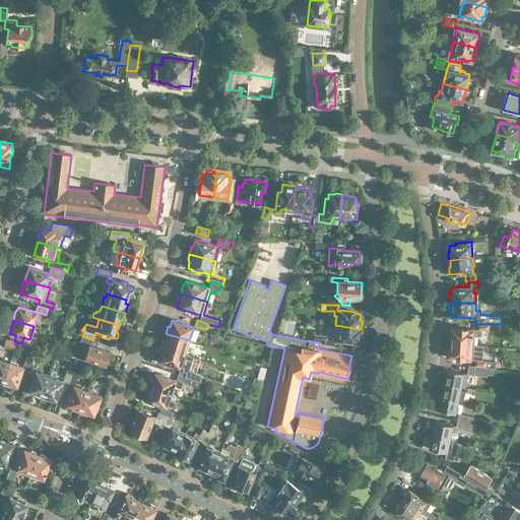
[(451,329),(450,342),(473,344),(473,336),(479,336),(479,330),(488,330),(501,331),(501,324),(477,324),(477,329),(457,329),(451,329)]
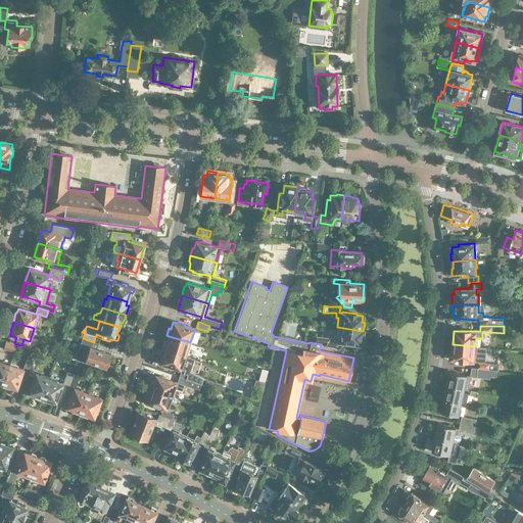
[(320,344),(321,344),(324,345),(334,347),(335,341),(337,341),(337,342),(352,344),(352,343),(359,344),(360,341),(362,342),(363,331),(337,327),(336,335),(334,335),(333,340),(325,338),(325,339),(321,338),(320,344)]
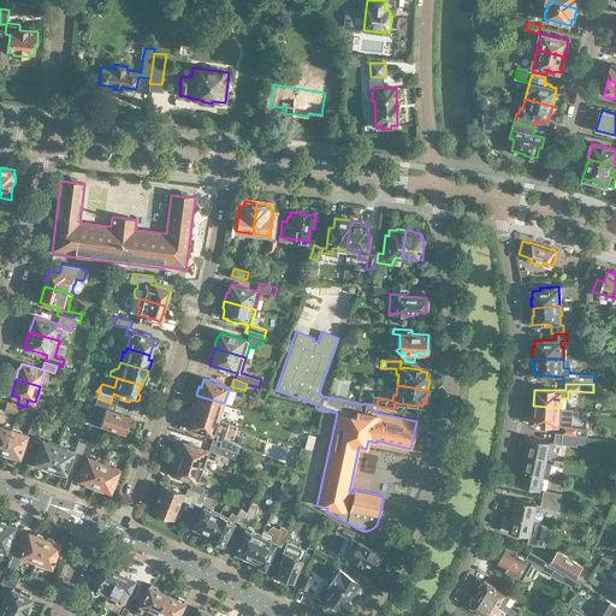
[(194,402),(191,410),(219,420),(224,403),(199,396),(196,402),(194,402)]
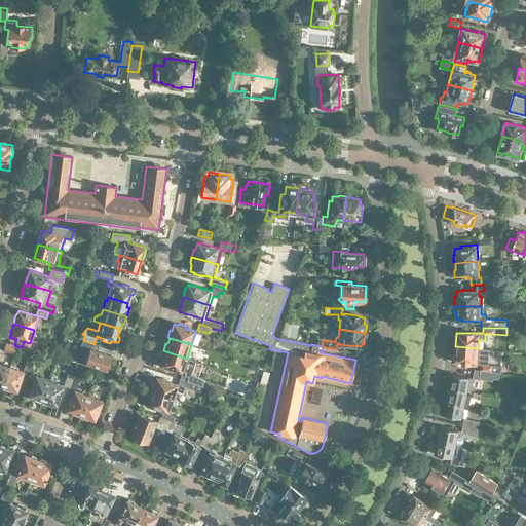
[(83,340),(76,362),(85,365),(86,363),(107,370),(111,357),(105,353),(106,352),(97,349),(99,345),(95,343),(95,344),(83,340)]
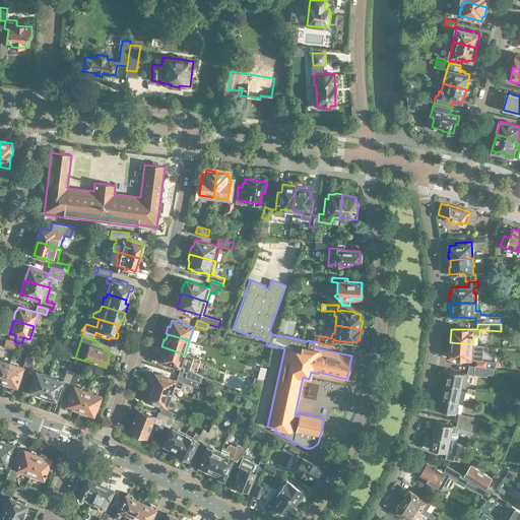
[(3,346),(14,349),(16,342),(14,341),(6,338),(3,346)]
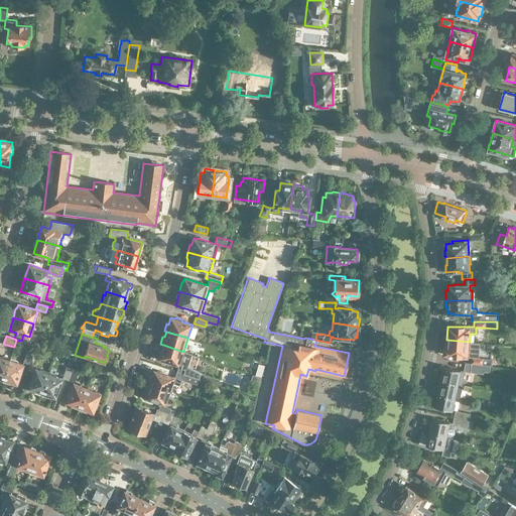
[(443,348),(443,354),(452,355),(452,356),(472,358),(471,363),(482,365),(491,366),(493,366),(494,360),(482,358),(474,358),(474,352),(469,351),(470,342),(446,340),(446,342),(444,343),(444,348),(443,348)]
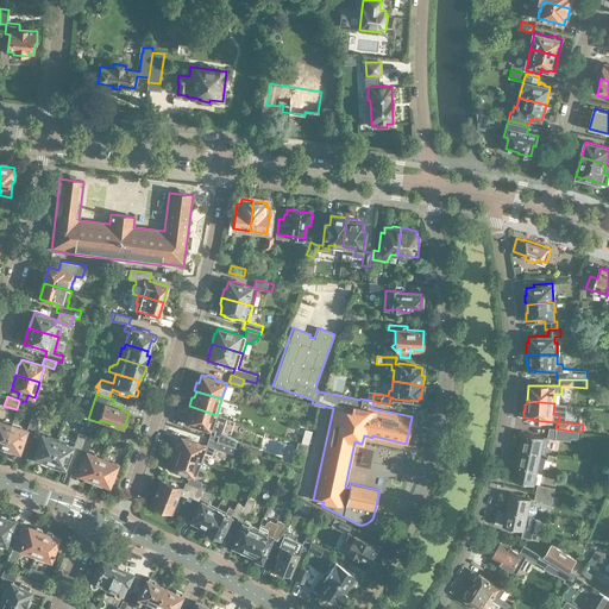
[(217,415),(189,406),(186,414),(188,415),(186,422),(192,424),(190,425),(200,428),(200,427),(212,431),(209,438),(209,439),(221,443),(234,447),(237,440),(220,432),(221,427),(213,425),(217,415)]
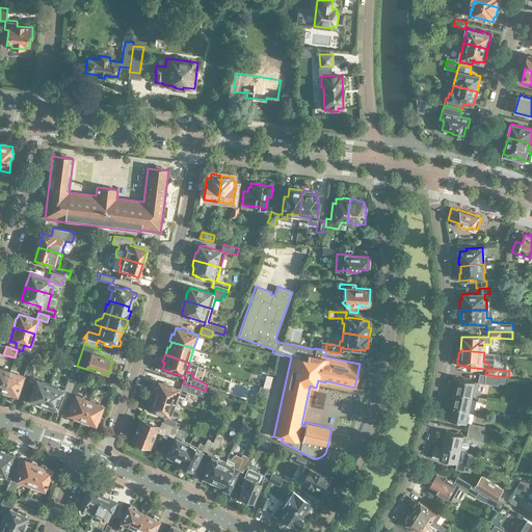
[(24,373),(31,376),(34,363),(28,361),(24,373)]
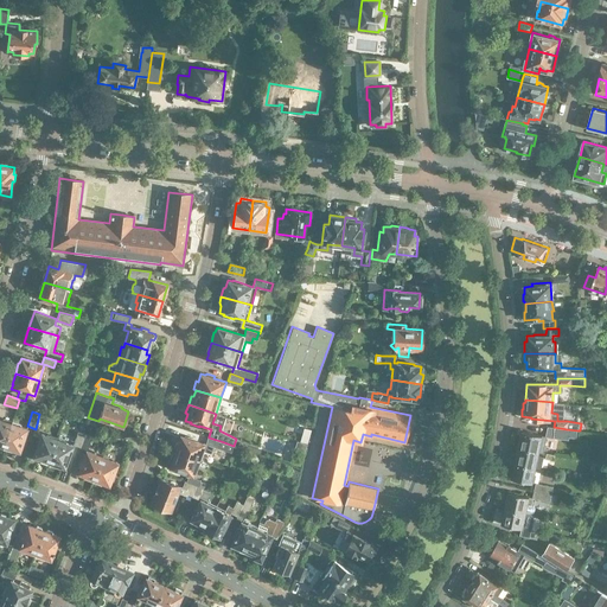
[(0,447),(2,448),(12,421),(2,417),(1,420),(0,419),(0,447)]
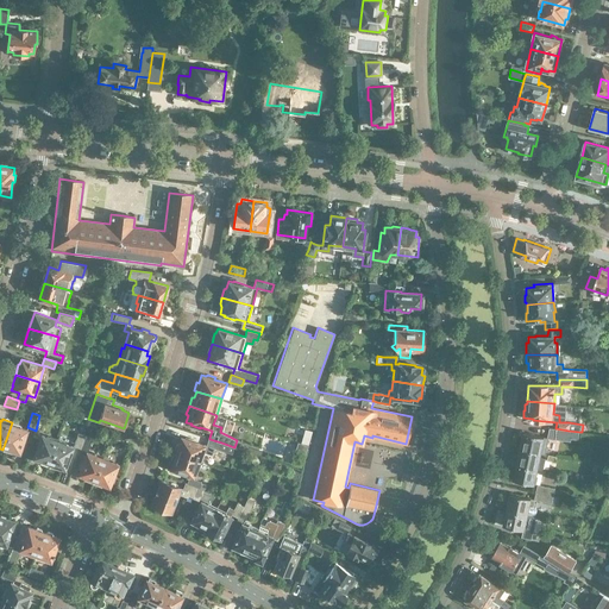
[(12,422),(2,450),(11,453),(12,451),(19,453),(20,449),(22,450),(25,441),(24,441),(27,431),(20,428),(20,426),(12,422)]
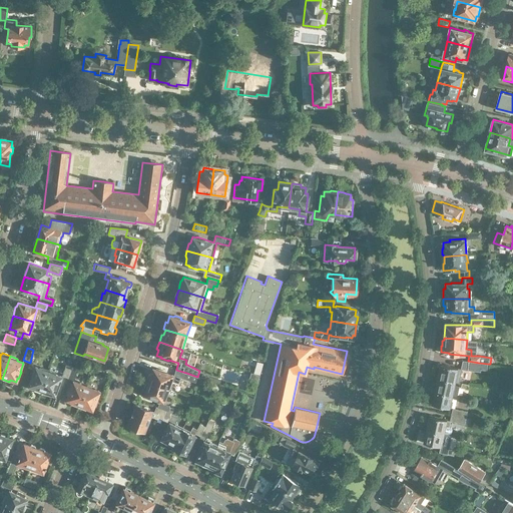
[(463,361),(461,369),(462,369),(481,371),(481,369),(487,370),(488,367),(488,364),(479,363),(468,361),(463,361)]
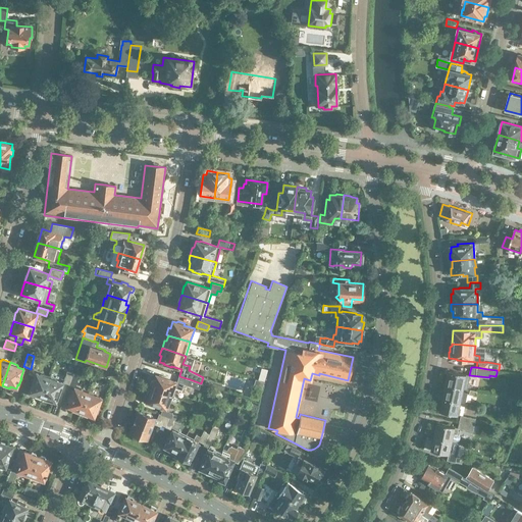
[(97,370),(95,375),(105,379),(107,373),(97,370)]
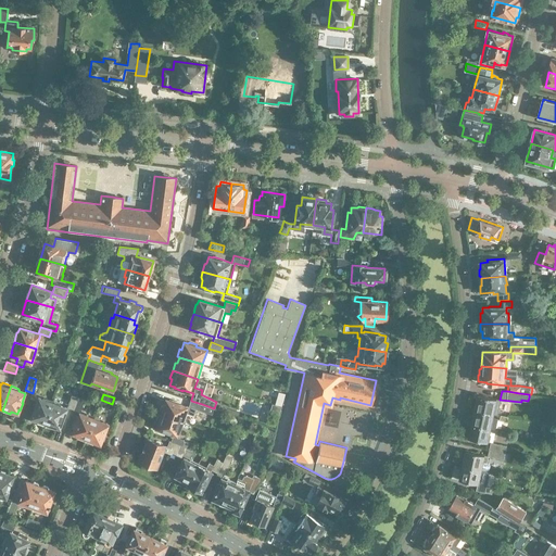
[(53,403),(46,424),(59,429),(66,408),(73,411),(77,397),(71,395),(68,402),(62,400),(60,406),(53,403)]
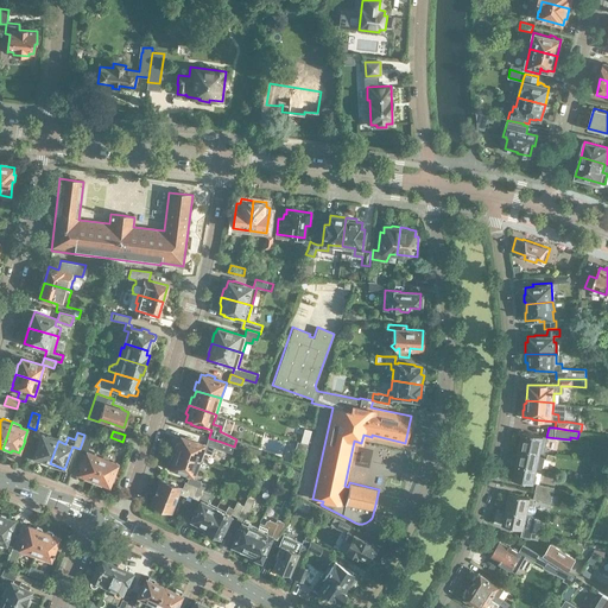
[(519,448),(539,453),(544,453),(548,437),(546,437),(521,432),(519,448)]
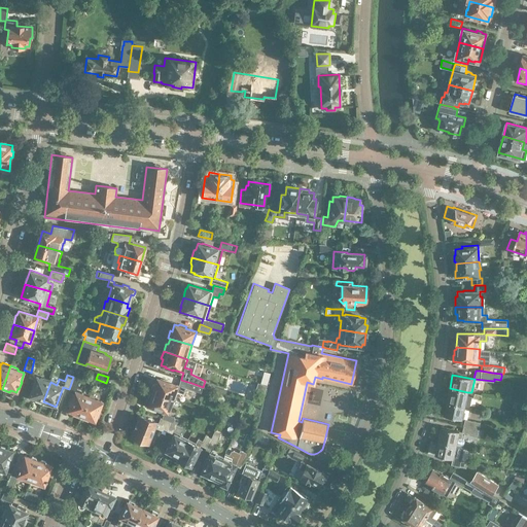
[(29,396),(43,401),(50,382),(36,377),(29,396)]
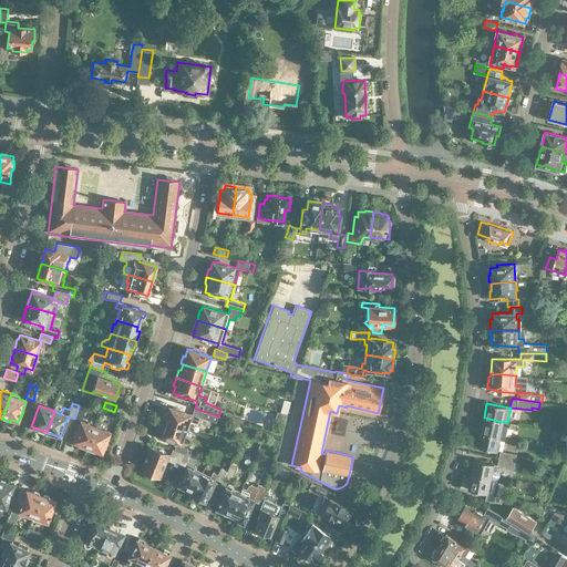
[(79,405),(74,419),(81,421),(85,409),(79,405)]
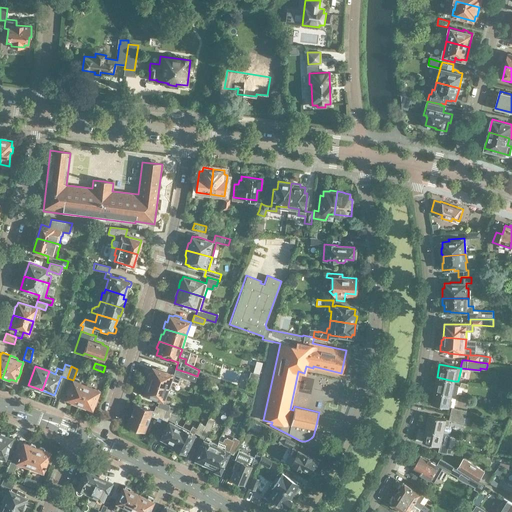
[(152,368),(148,381),(169,388),(172,380),(178,382),(180,376),(184,378),(186,372),(176,369),(173,375),(167,373),(168,372),(167,372),(158,369),(152,368)]
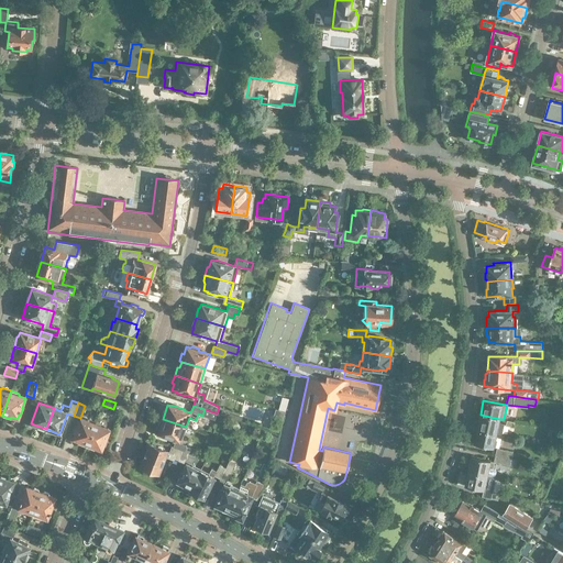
[(481,415),(477,429),(496,433),(503,434),(505,424),(498,422),(499,419),(481,415)]
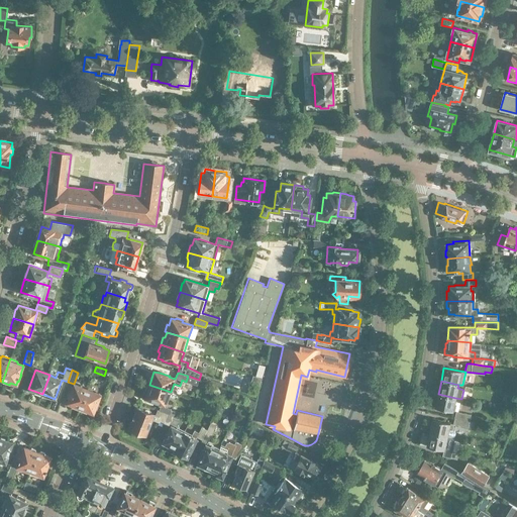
[(67,403),(72,405),(72,407),(79,410),(88,387),(81,384),(80,386),(74,384),(70,393),(69,393),(67,399),(68,399),(67,403)]
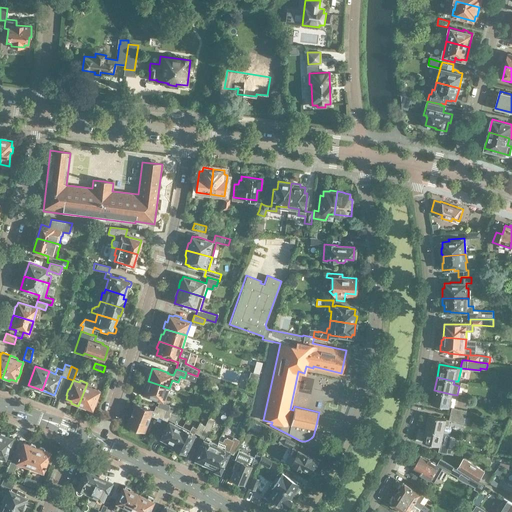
[(148,381),(143,394),(148,396),(148,397),(159,401),(163,402),(163,401),(165,401),(169,388),(148,381)]
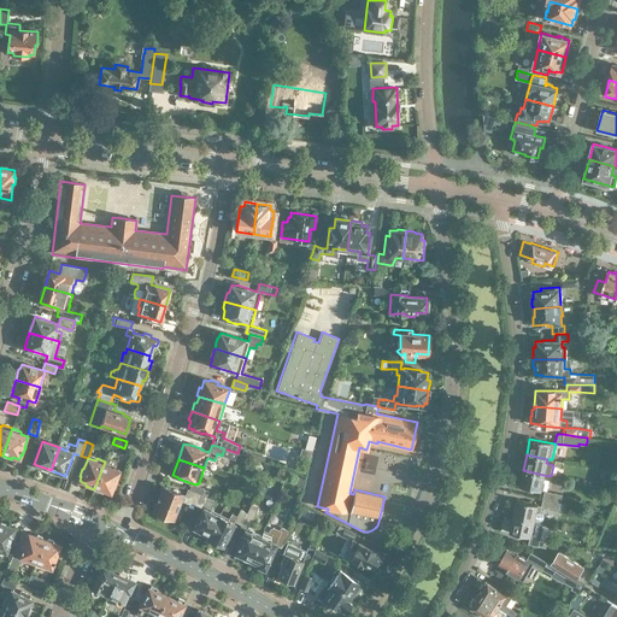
[(105,462),(94,489),(103,493),(104,491),(110,493),(112,488),(113,489),(116,482),(115,481),(119,470),(112,468),(113,465),(105,462)]
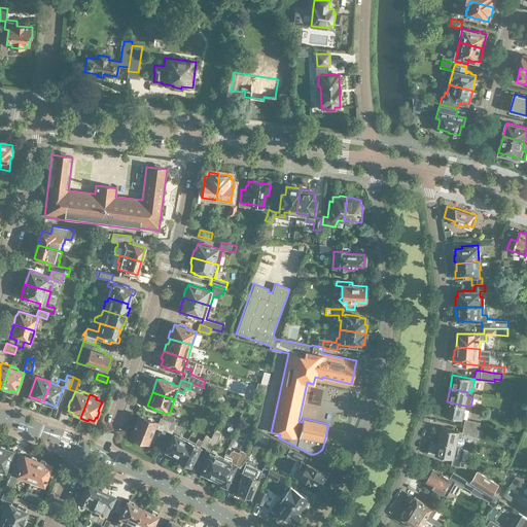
[(464,406),(447,401),(444,415),(461,419),(464,406)]
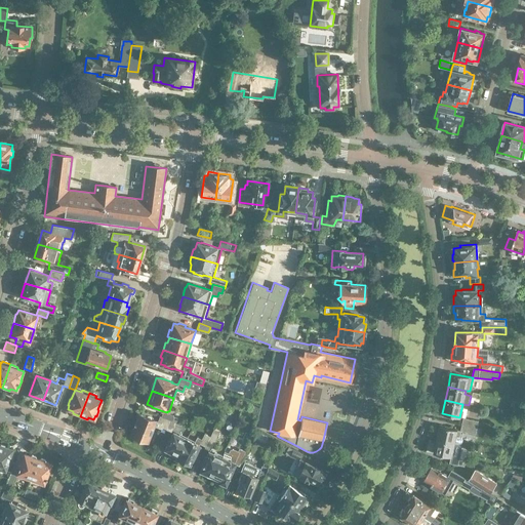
[(163,411),(161,416),(170,419),(171,420),(174,415),(163,411)]
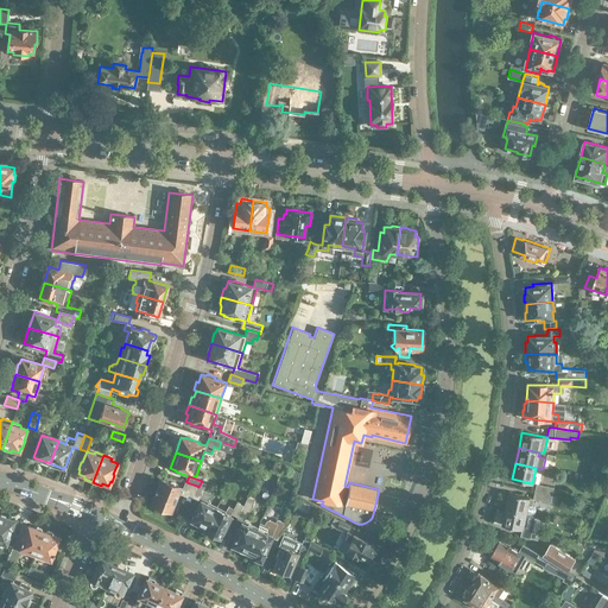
[(171,512),(178,493),(187,496),(185,499),(191,501),(192,498),(197,486),(187,482),(185,481),(183,488),(160,480),(151,505),(171,512)]
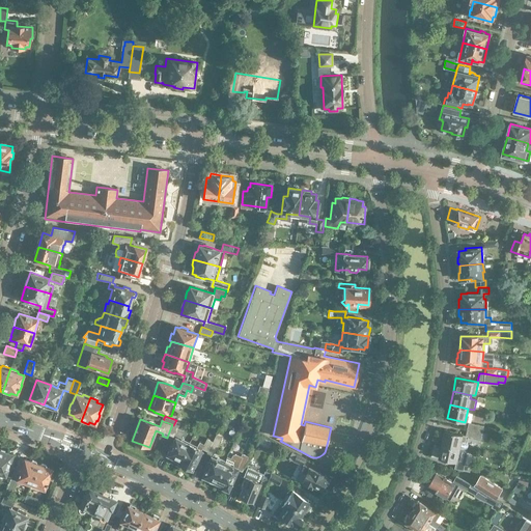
[(469,422),(467,429),(469,429),(482,432),(484,425),(469,422)]
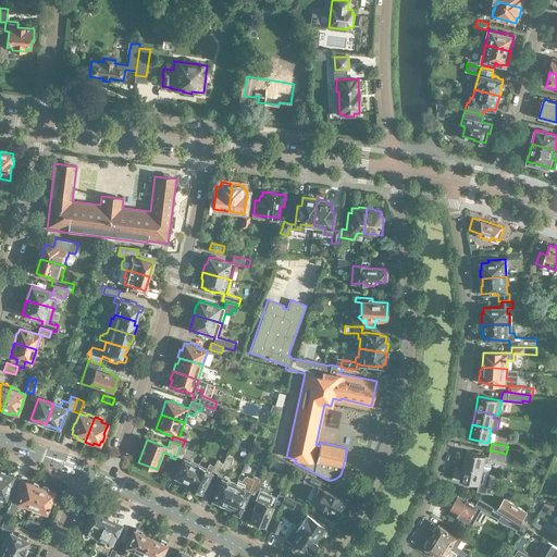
[(186,447),(182,446),(181,445),(176,456),(182,458),(186,447)]
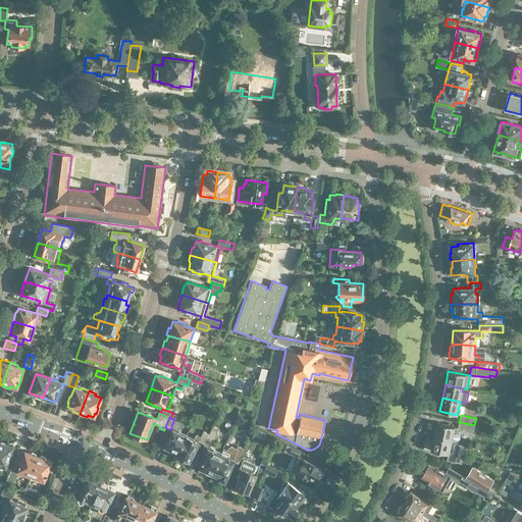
[(474,425),(461,422),(460,428),(478,432),(479,426),(474,425)]
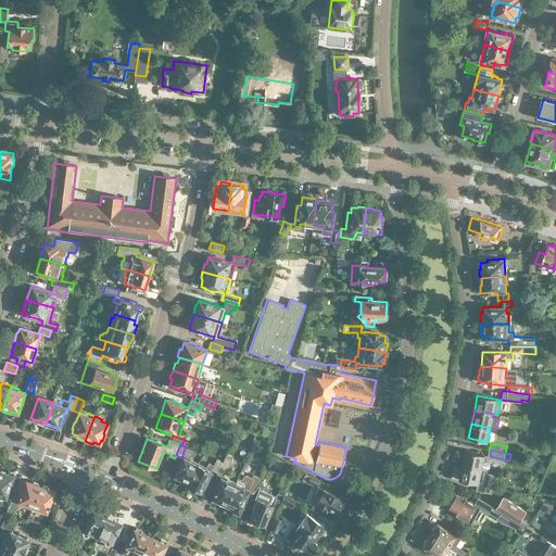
[(463,465),(481,469),(488,470),(490,469),(490,465),(489,464),(488,463),(489,456),(465,451),(463,465)]
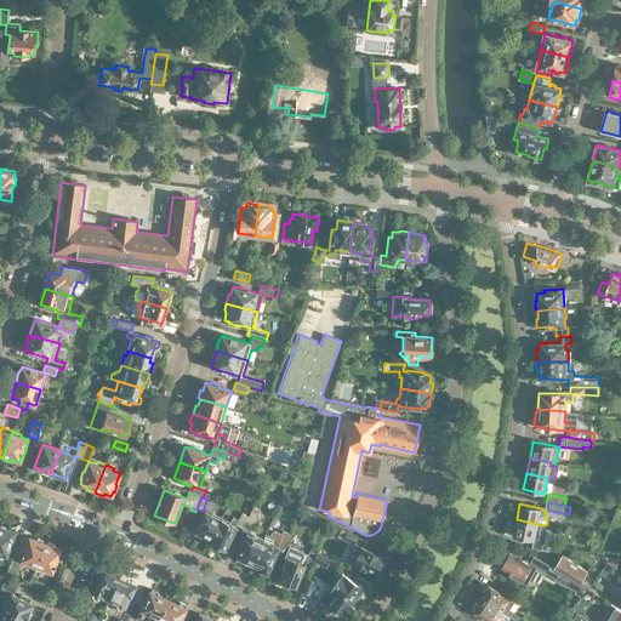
[(248,518),(243,528),(241,529),(249,533),(248,535),(246,534),(244,541),(243,541),(239,548),(240,550),(237,557),(244,559),(244,562),(249,563),(250,563),(252,563),(262,539),(255,535),(256,533),(251,530),(255,520),(260,511),(254,507),(248,517),(248,518)]
